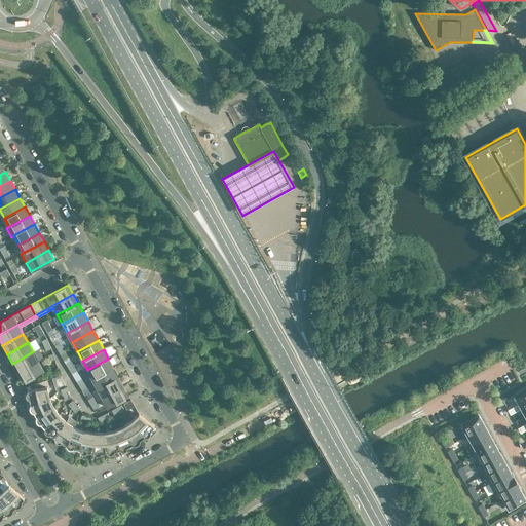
[(17,373),(38,361),(33,351),(12,364),(17,373)]
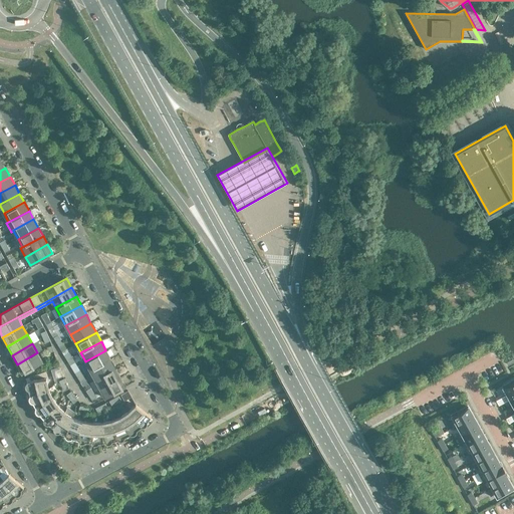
[(90,370),(110,359),(105,350),(85,361),(90,370)]
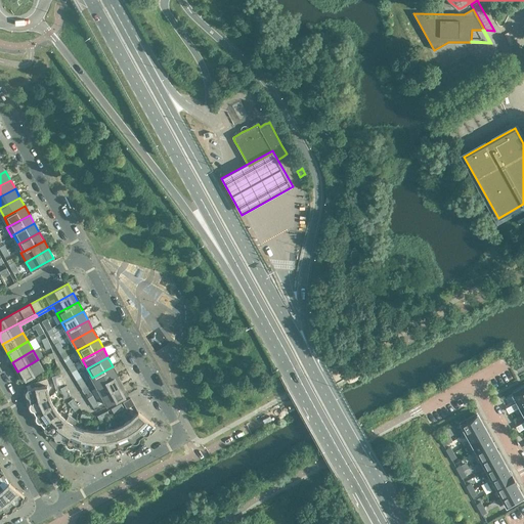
[(23,381),(43,369),(38,359),(17,372),(23,381)]
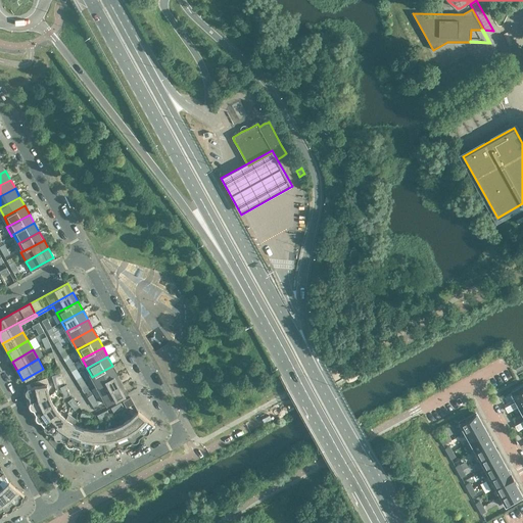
[(97,386),(117,375),(112,366),(92,377),(97,386)]
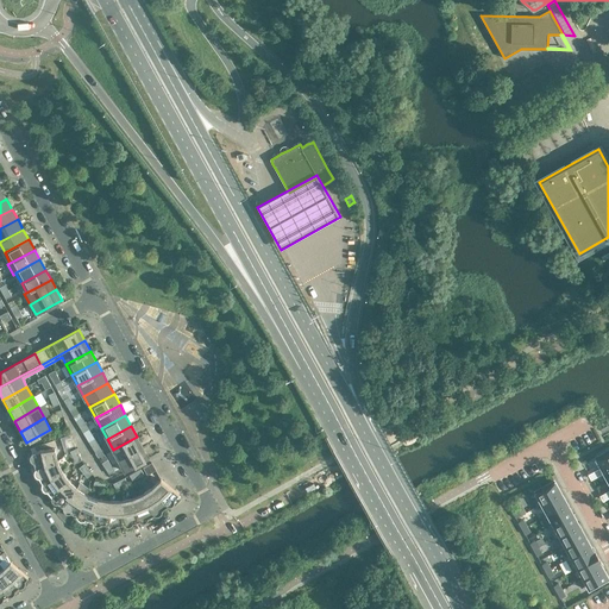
[(119,460),(143,447),(137,437),(113,450),(119,460)]
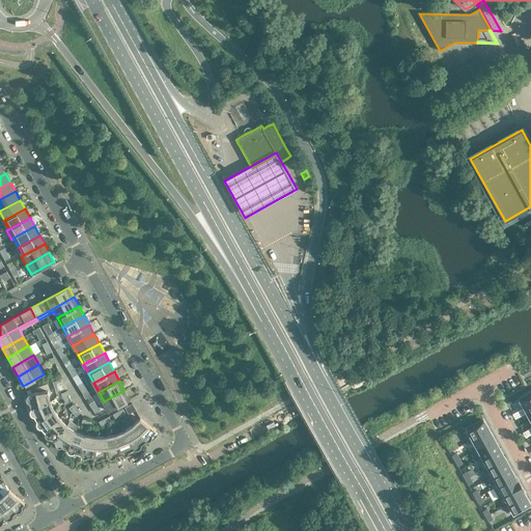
[(109,411),(130,399),(124,390),(104,401),(109,411)]
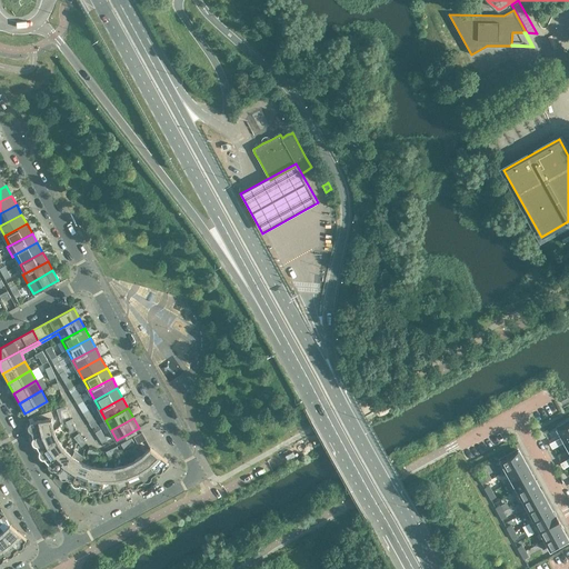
[(53,430),(51,420),(51,419),(30,422),(30,423),(29,423),(29,425),(28,425),(28,426),(28,427),(28,428),(28,429),(29,429),(29,430),(30,431),(31,431),(33,437),(53,430)]
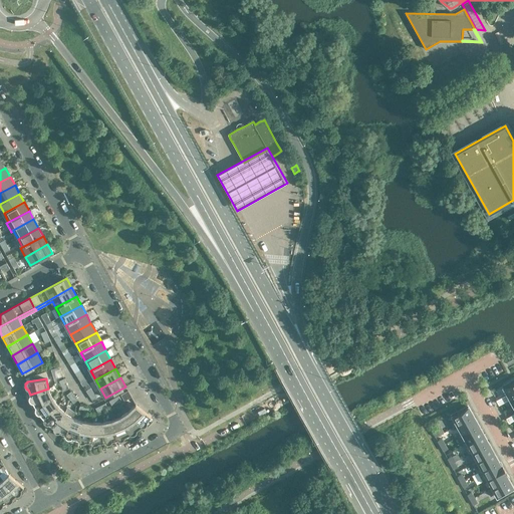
[(508,397),(513,393),(513,380),(503,388),(507,395),(508,397)]
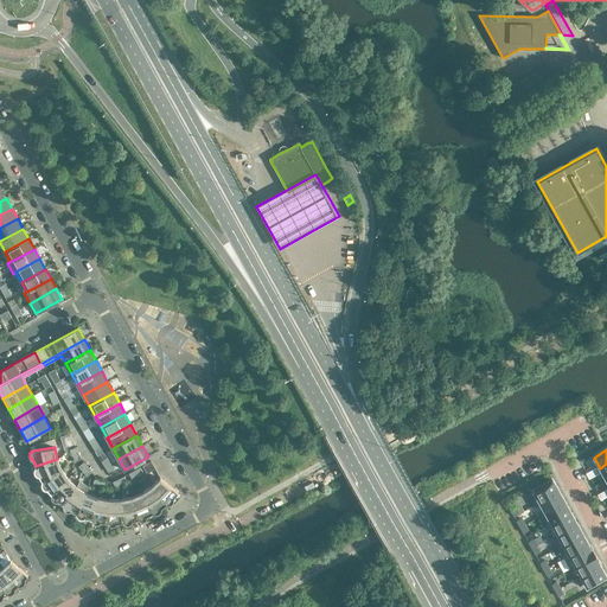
[(42,481),(62,470),(57,459),(36,466),(36,467),(34,468),(34,470),(34,471),(34,472),(34,473),(36,473),(36,474),(37,474),(38,475),(39,475),(42,481)]
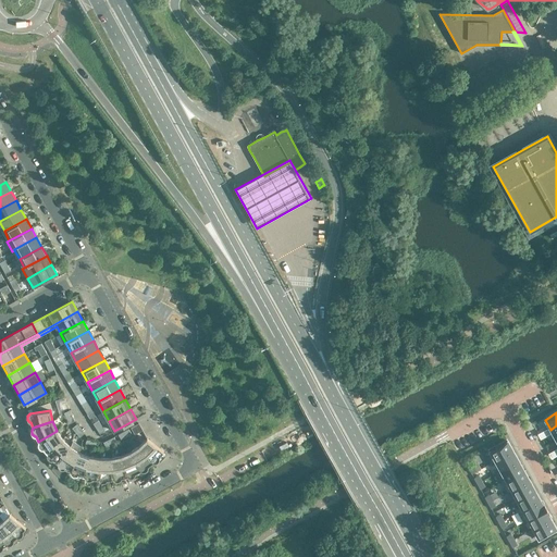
[(47,454),(63,440),(57,431),(38,442),(38,443),(38,444),(38,445),(38,446),(39,446),(39,447),(40,448),(41,448),(42,449),(44,449),(47,454)]
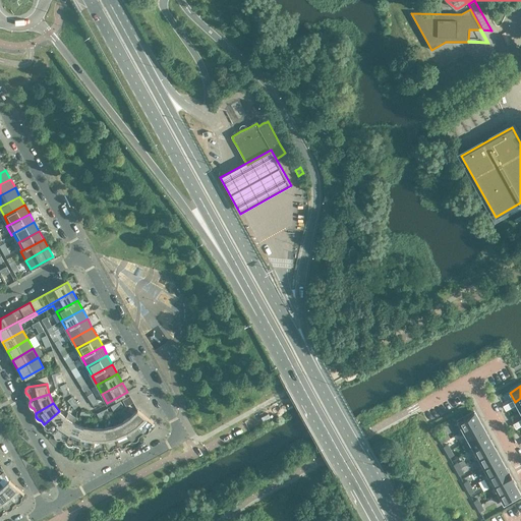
[(153,422),(137,410),(130,417),(142,432),(143,432),(145,432),(146,432),(147,431),(148,431),(149,430),(149,429),(150,428),(149,427),(153,422)]
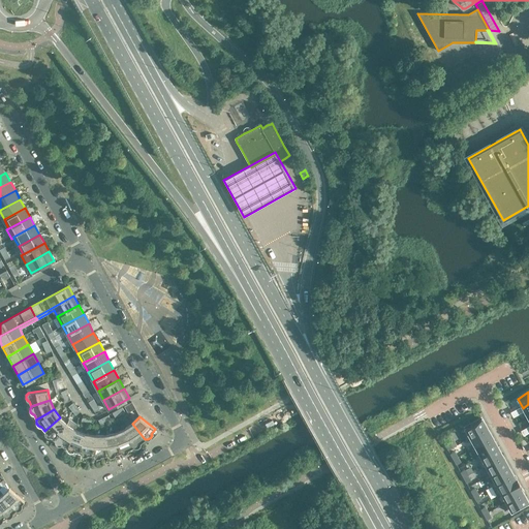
[(55,440),(67,424),(60,417),(44,431),(44,432),(44,433),(44,434),(45,434),(45,435),(47,436),(49,437),(50,437),(51,437),(55,440)]
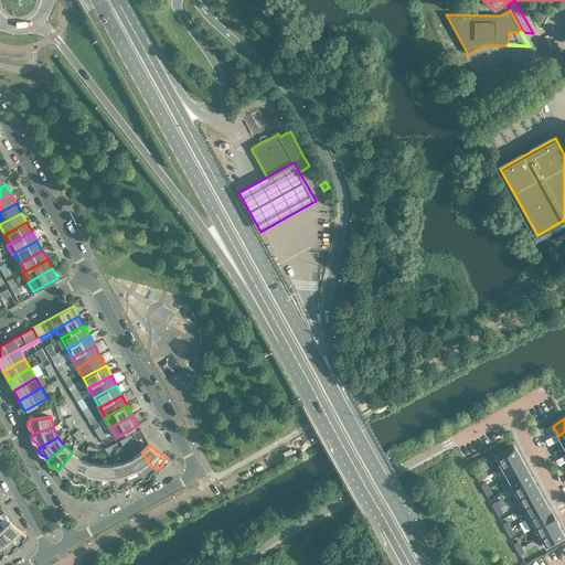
[(497,457),(492,460),(498,470),(502,468),(521,458),(514,447),(497,457)]
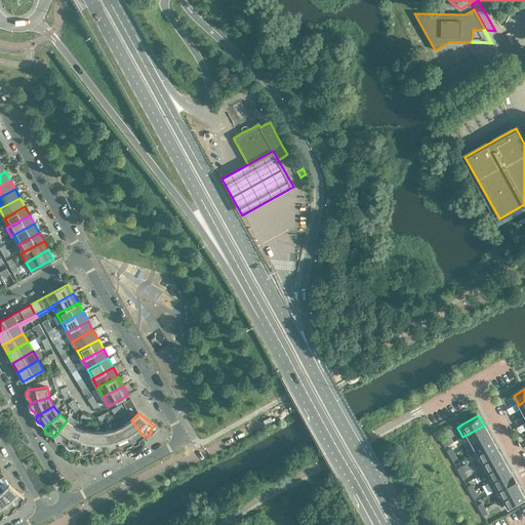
[(66,444),(75,426),(67,420),(54,437),(54,438),(54,440),(55,440),(55,441),(56,441),(57,442),(58,442),(59,442),(61,442),(62,442),(66,444)]
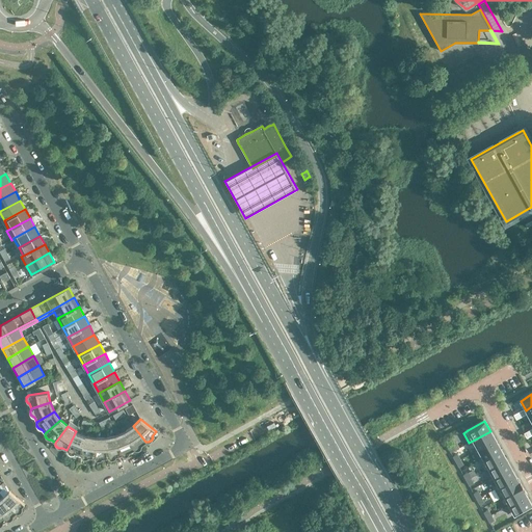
[(145,442),(133,426),(125,431),(134,449),(135,450),(136,450),(137,450),(138,450),(139,450),(139,449),(140,448),(141,447),(141,446),(141,445),(145,442)]
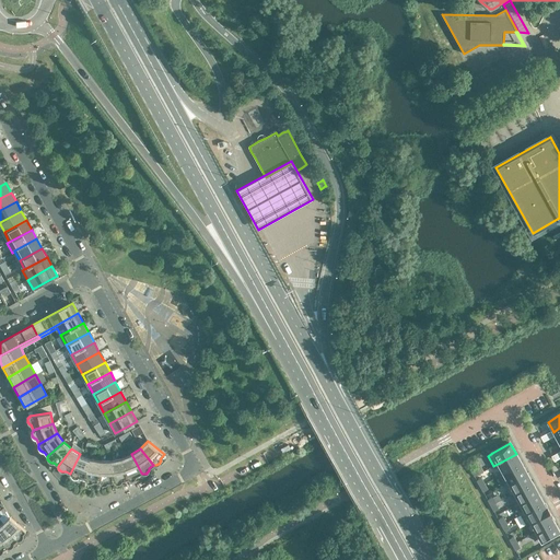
[(84,479),(90,458),(80,454),(70,474),(71,475),(71,476),(71,477),(72,477),(72,478),(73,478),(74,478),(77,478),(78,478),(79,477),(84,479)]
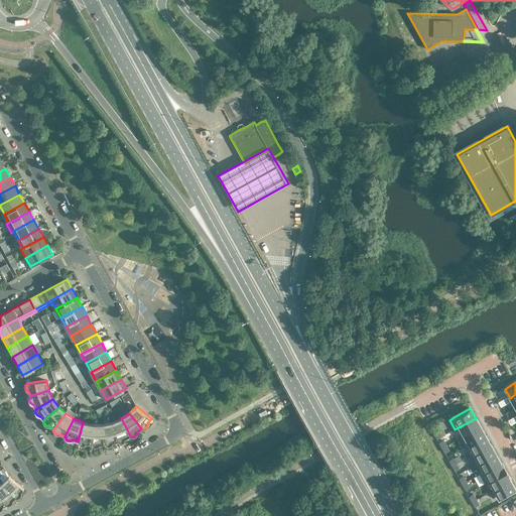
[(130,435),(121,418),(112,422),(118,441),(119,441),(120,442),(121,442),(122,442),(122,441),(123,441),(124,440),(125,440),(125,439),(125,438),(130,435)]
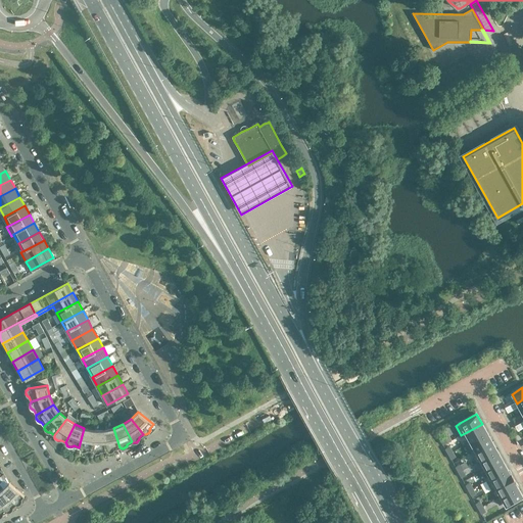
[(482,424),(465,433),(470,441),(470,442),(487,432),(482,424)]
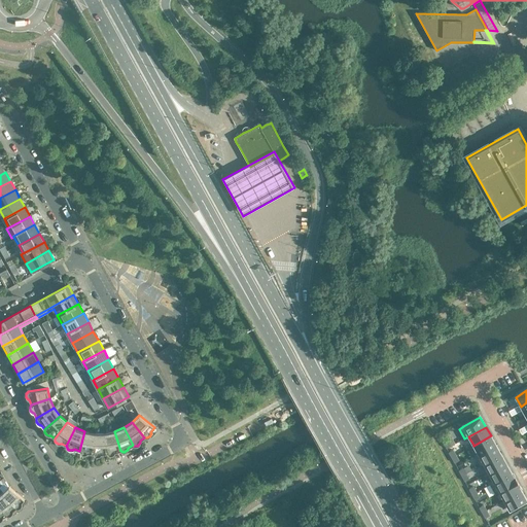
[(93,453),(95,433),(84,431),(79,451),(79,452),(80,452),(80,453),(81,454),(82,454),(83,454),(84,454),(85,454),(86,454),(88,453),(93,453)]
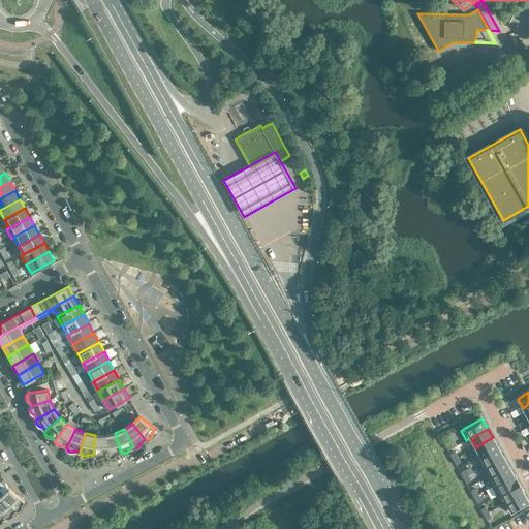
[(121,453),(115,433),(104,435),(107,455),(107,456),(109,456),(110,457),(111,457),(112,457),(114,457),(114,456),(115,455),(116,454),(121,453)]
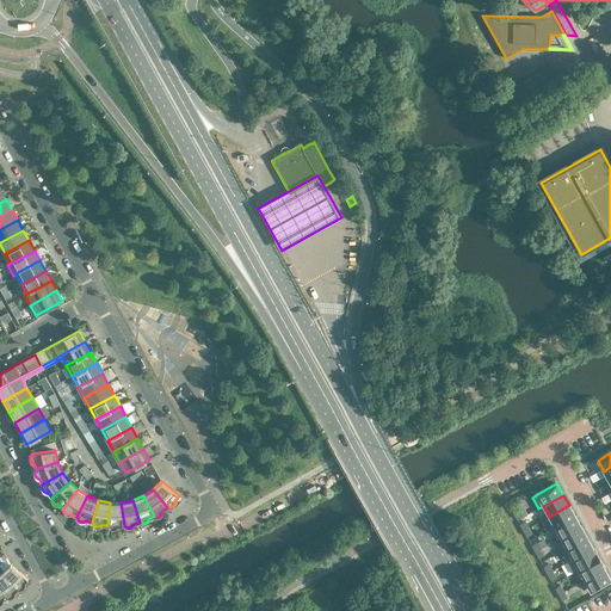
[(124,525),(121,503),(110,503),(107,525),(109,526),(110,528),(111,529),(112,529),(113,529),(115,529),(116,528),(117,528),(117,526),(124,525)]
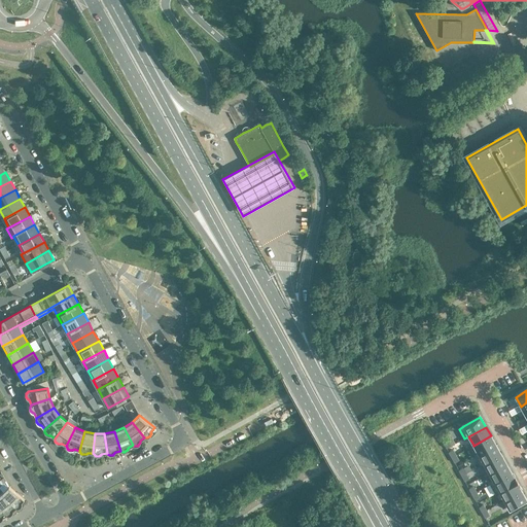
[(473,445),(469,447),(475,457),(479,454),(496,445),(491,435),(473,446),(473,445)]
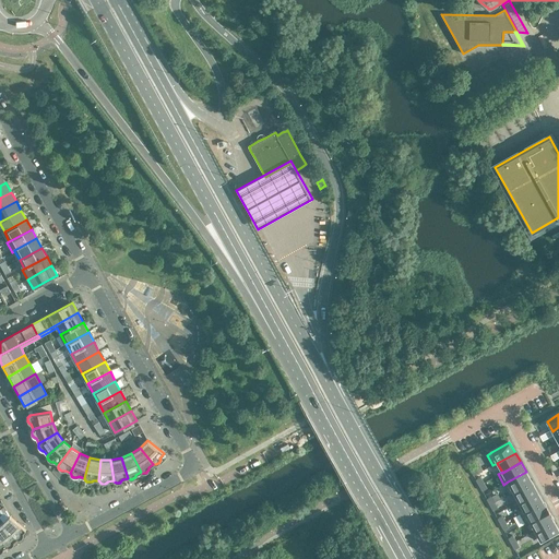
[(508,482),(503,485),(509,495),(513,491),(532,482),(526,472),(508,482)]
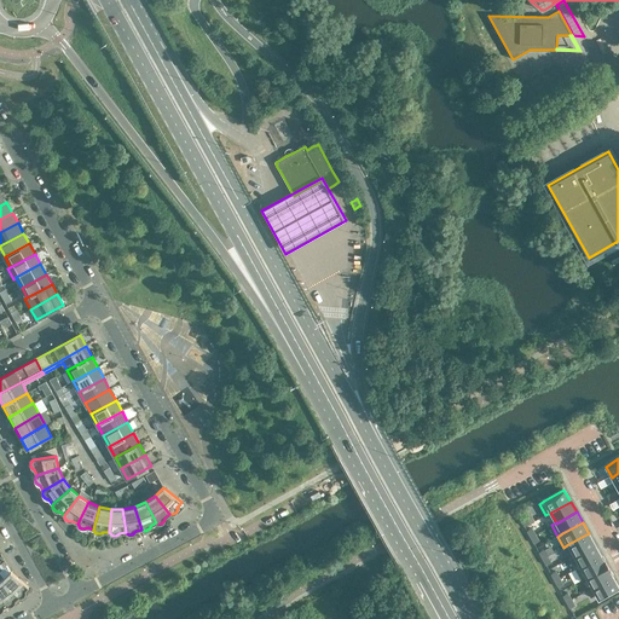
[(568,544),(563,548),(570,559),(574,555),(594,544),(589,533),(568,544)]
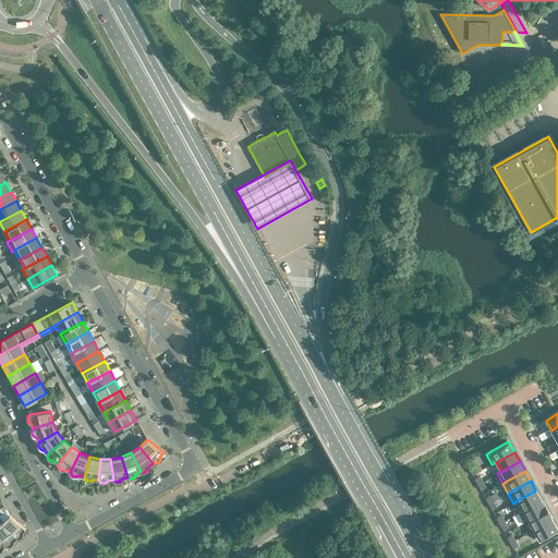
[(518,500),(513,504),(519,512),(519,513),(523,510),(541,500),(535,490),(518,500)]
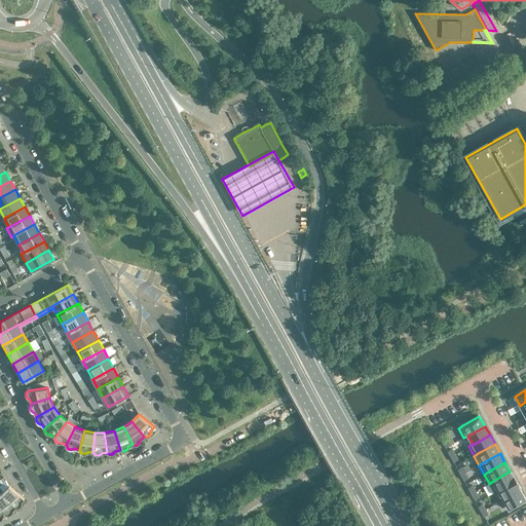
[(493,481),(489,484),(494,493),(498,491),(498,490),(516,480),(514,476),(513,476),(510,472),(493,481)]
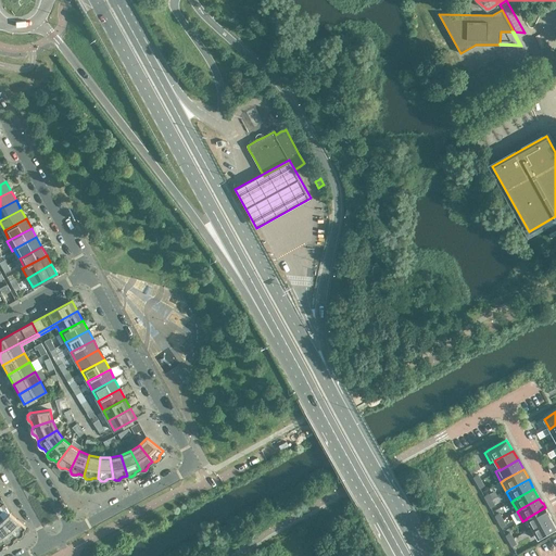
[(26,527),(10,513),(7,507),(0,513),(0,515),(2,520),(16,535),(17,536),(19,536),(20,535),(21,535),(22,534),(23,533),(23,532),(23,531),(23,530),(26,527)]
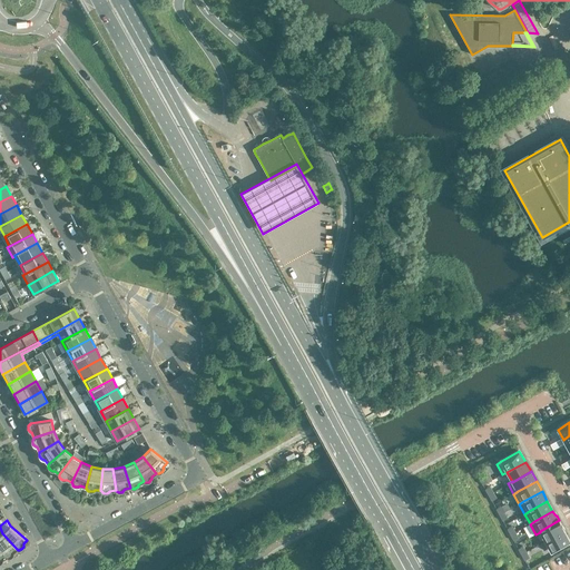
[(559,520),(540,531),(540,532),(546,541),(563,531),(561,527),(562,526),(559,520)]
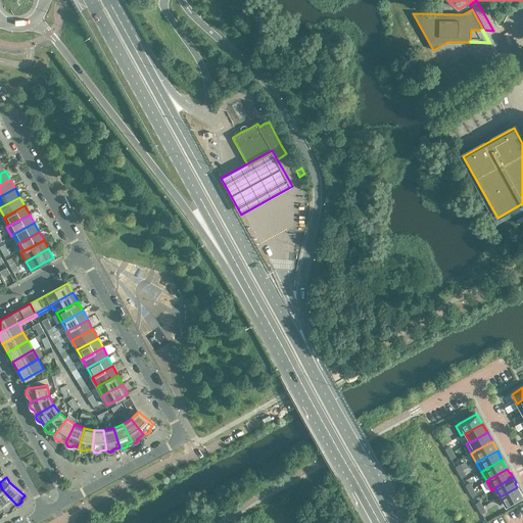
[(517,487),(501,496),(506,506),(522,496),(517,487)]
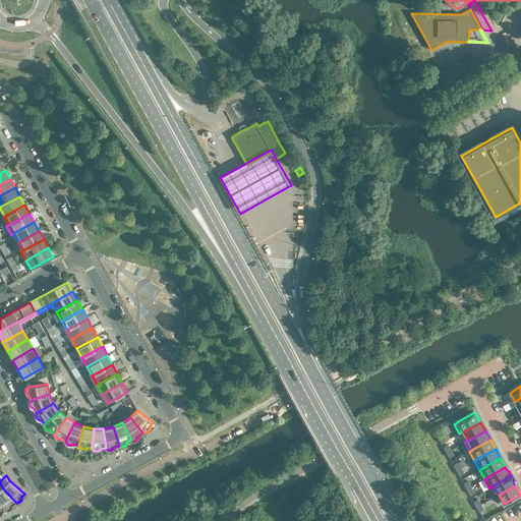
[(15,502),(2,487),(0,488),(0,499),(6,509),(7,509),(8,510),(9,510),(10,509),(11,509),(12,508),(12,507),(13,506),(13,505),(15,502)]
